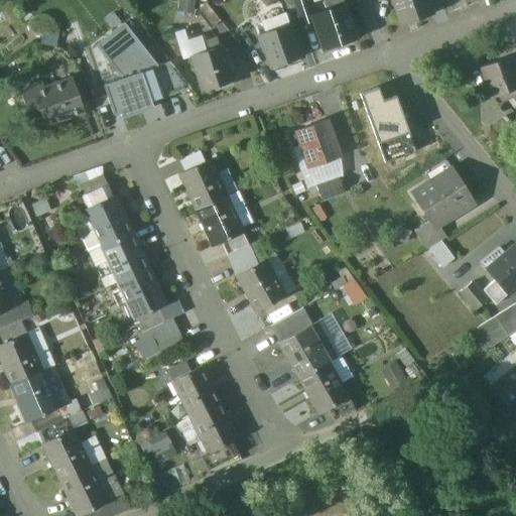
[(233,9),(225,0),(210,0),(207,3),(220,20),(233,9)]
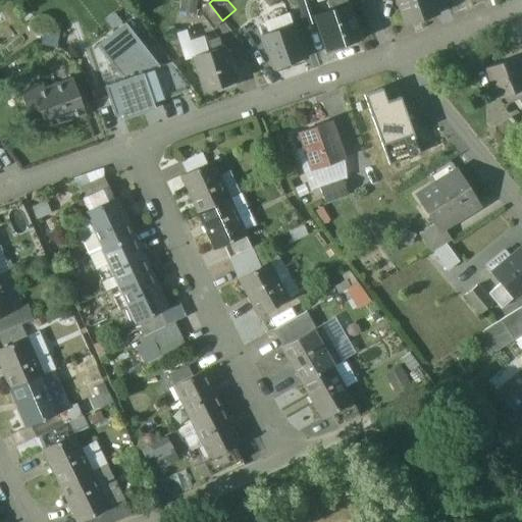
[(245,1),(244,0),(227,0),(236,9),(245,1)]
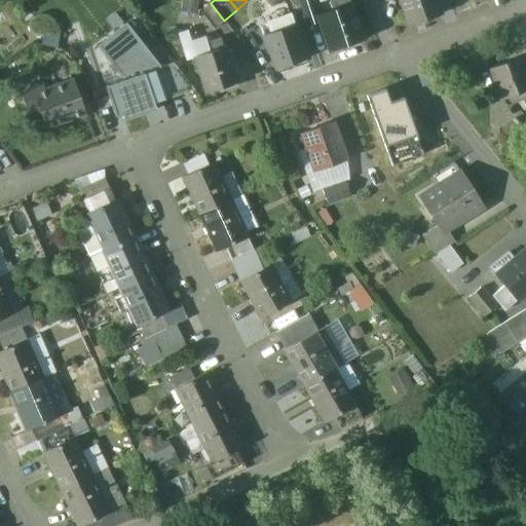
[(313,0),(301,0),(299,1),(308,27),(320,23),(317,15),(318,14),(313,0)]
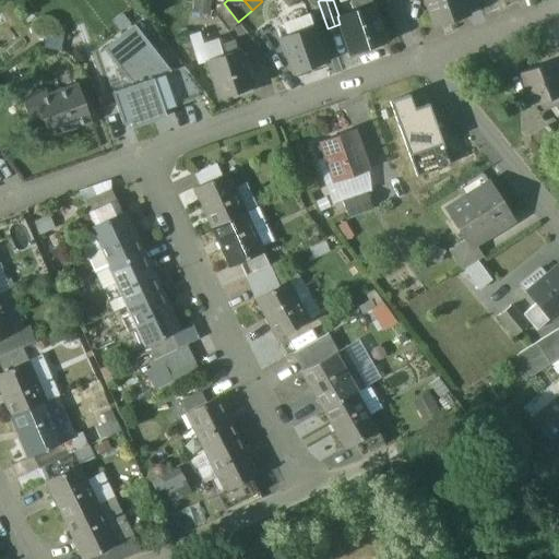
[(385,43),(370,0),(356,0),(352,1),(355,10),(339,15),(337,16),(340,24),(349,55),(385,43)]
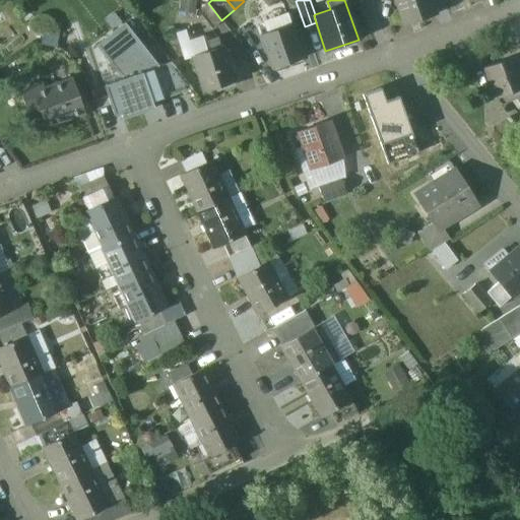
[(430,0),(395,0),(404,25),(436,15),(430,0)]
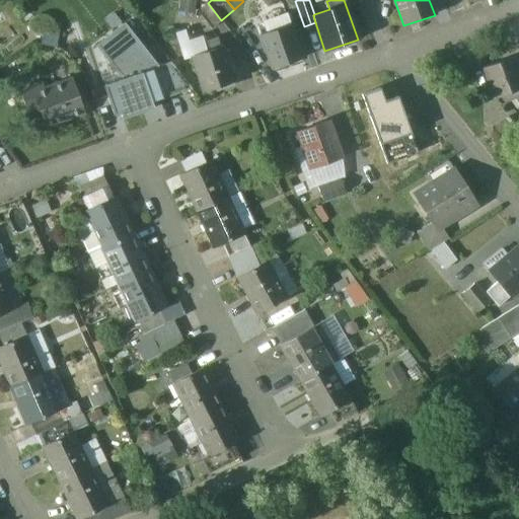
[(221,20),(208,3),(198,10),(212,28),(221,21),(221,20)]
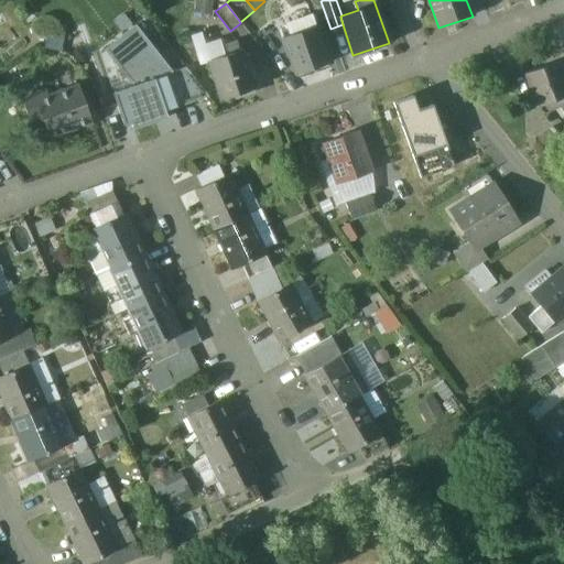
[(134,26),(105,50),(133,86),(154,79),(171,74),(134,26)]
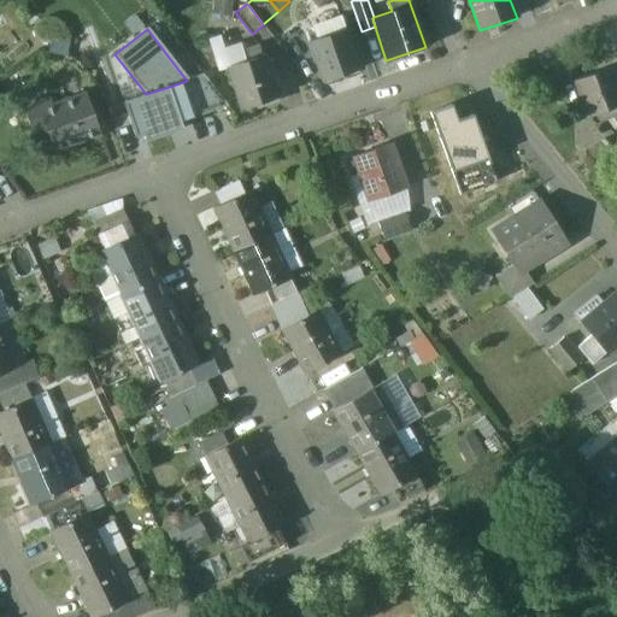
[(346,30),(307,43),(322,83),(359,70),(353,51),(358,48),(354,36),(348,39),(346,30)]
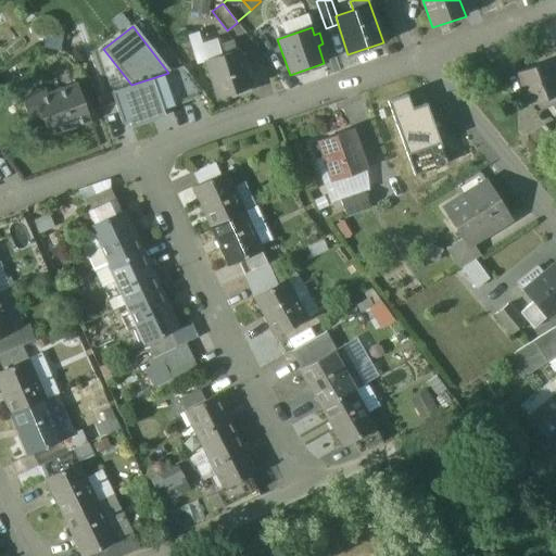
[(205,61),(198,34),(187,37),(196,65),(205,62),(204,61),(205,61)]
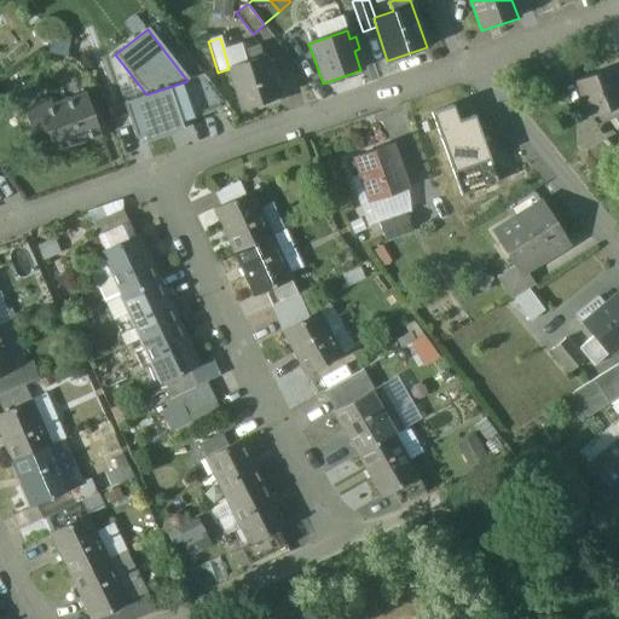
[(229,68),(227,68),(229,69),(241,109),(255,104),(256,108),(279,100),(265,56),(229,68)]
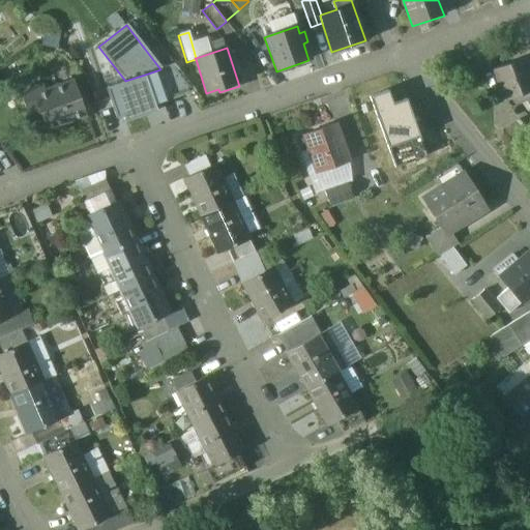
[(529,72),(529,74),(524,57),(493,68),(505,101),(523,95),(529,92),(529,72)]
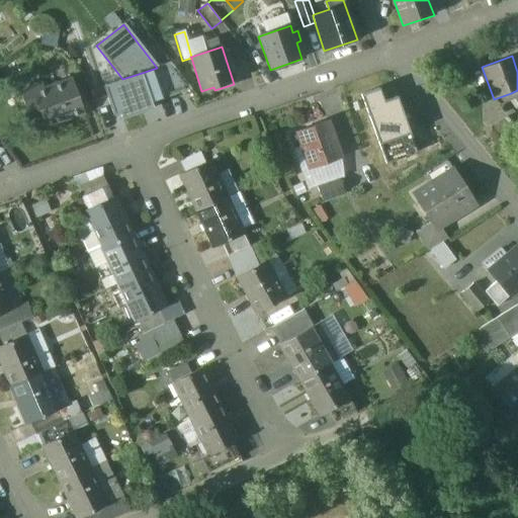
[(157,68),(142,73),(151,102),(191,89),(171,63),(157,68)]
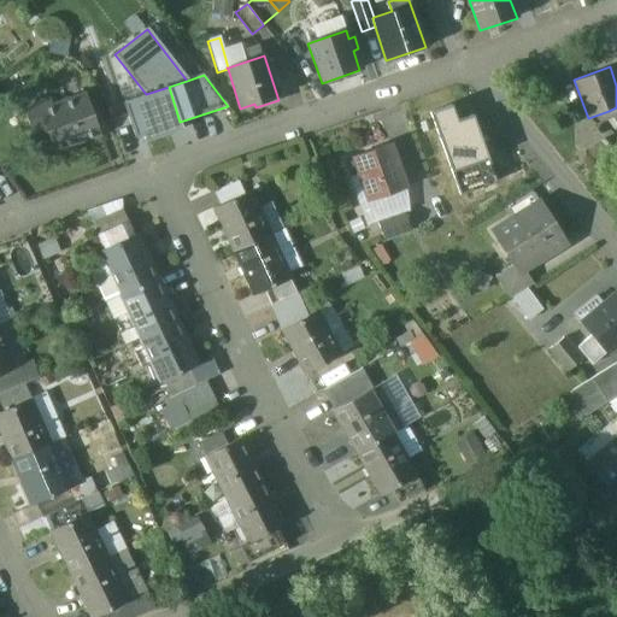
[(180,122),(169,87),(146,94),(124,101),(136,136),(144,134),(146,141),(182,129),(180,122)]
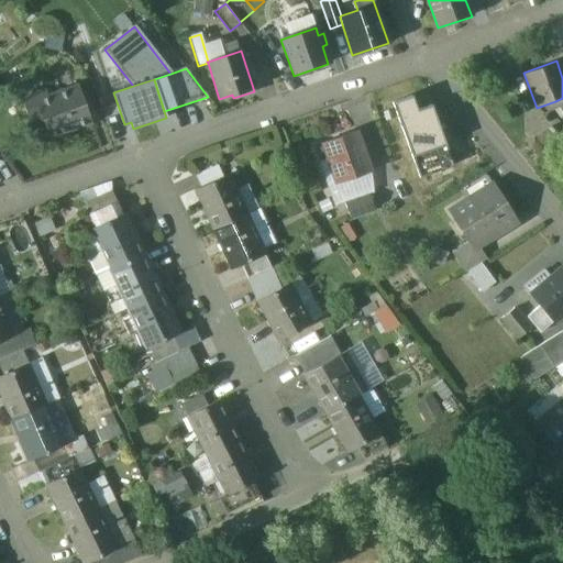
[(77,86),(34,101),(47,138),(90,122),(77,86)]
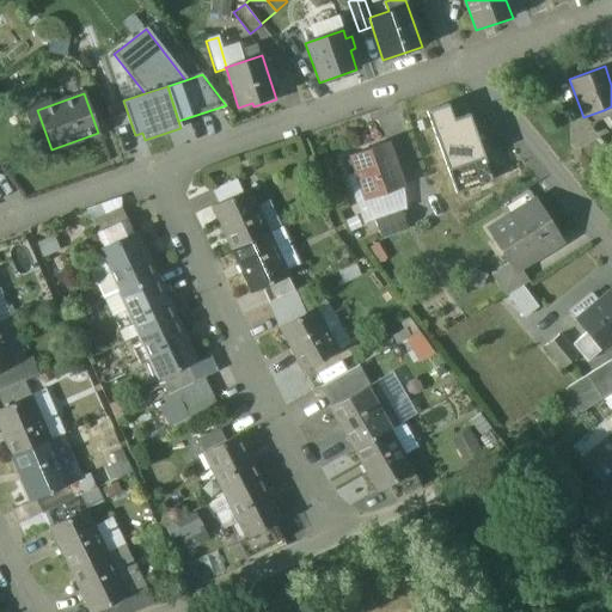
[(483,155),(469,115),(433,127),(448,169),(483,155)]
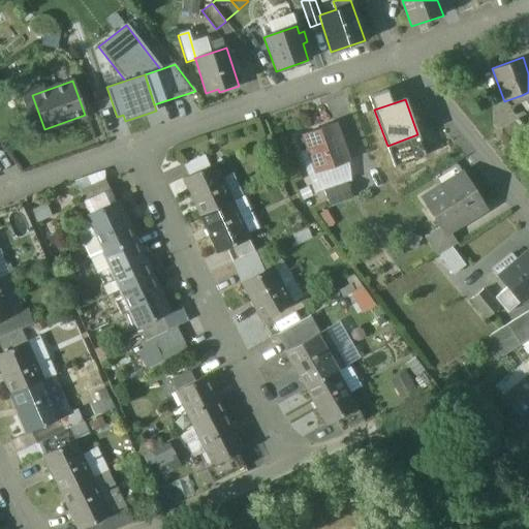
[(335,122),(304,133),(317,170),(348,159),(335,122)]
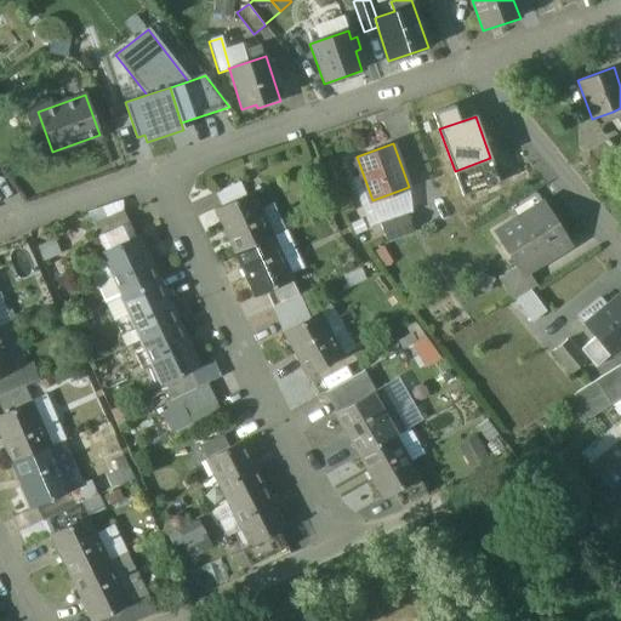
[(239,181),(215,192),(222,205),(245,194),(239,181)]
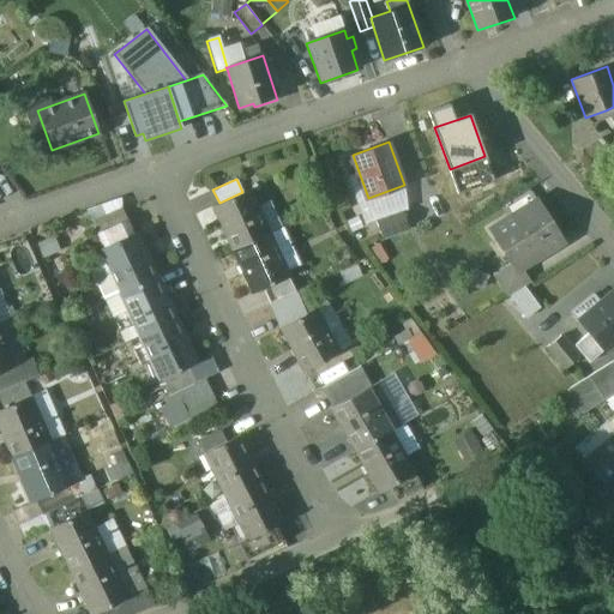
[(485,182),(458,192),(464,209),(491,199),(485,182)]
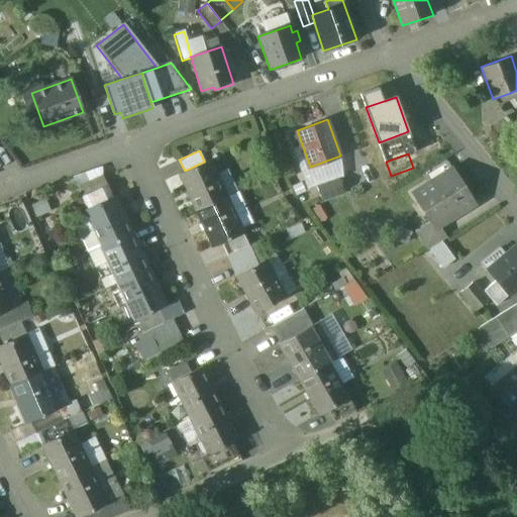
[(185,171),(179,173),(190,197),(191,197),(197,209),(224,197),(215,176),(216,175),(216,174),(209,160),(204,162),(185,171)]
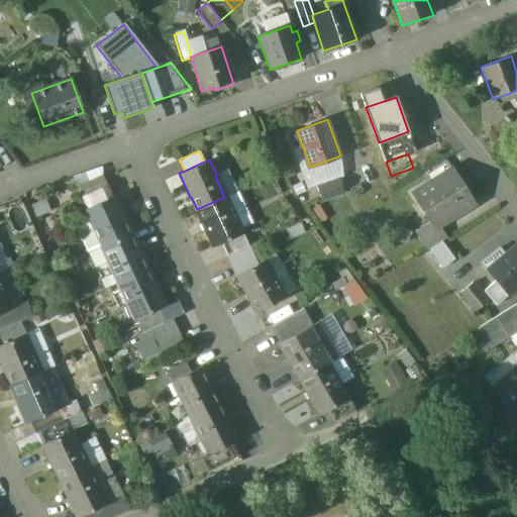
[(226,169),(216,174),(216,175),(215,176),(224,197),(237,191),(226,169)]
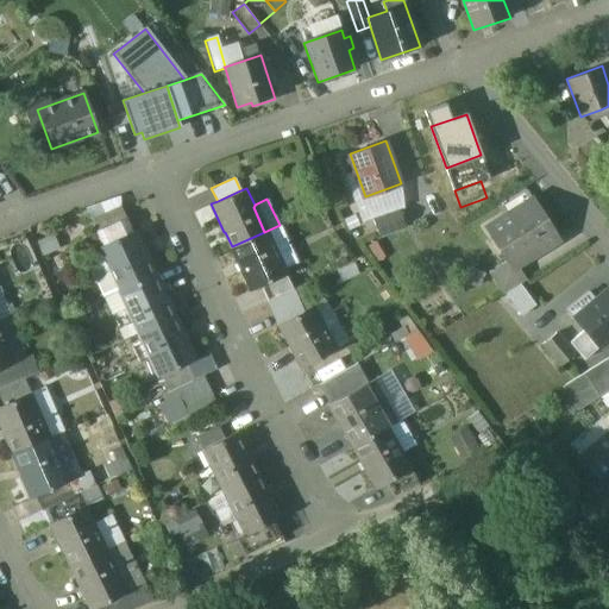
[(534,200),(488,228),(508,262),(513,269),(516,267),(559,239),(534,200)]
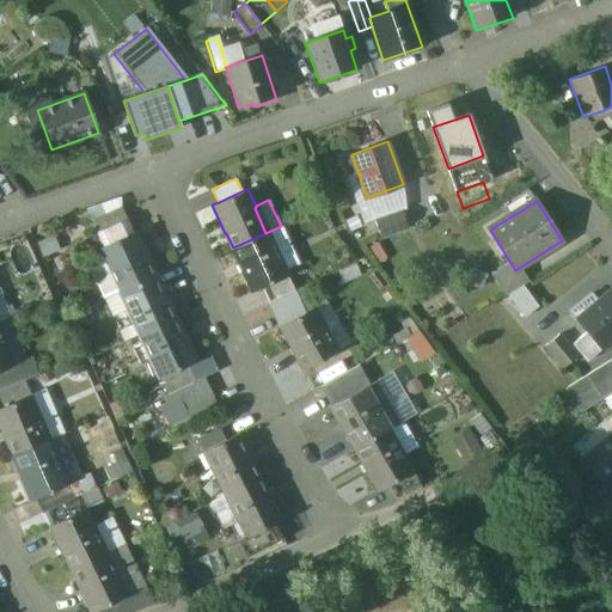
[(121,208),(91,222),(103,249),(134,234),(121,208)]
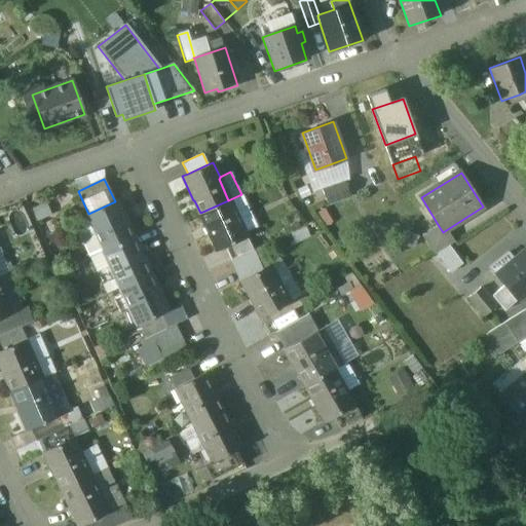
[(345,181),(323,189),(328,202),(350,195),(345,181)]
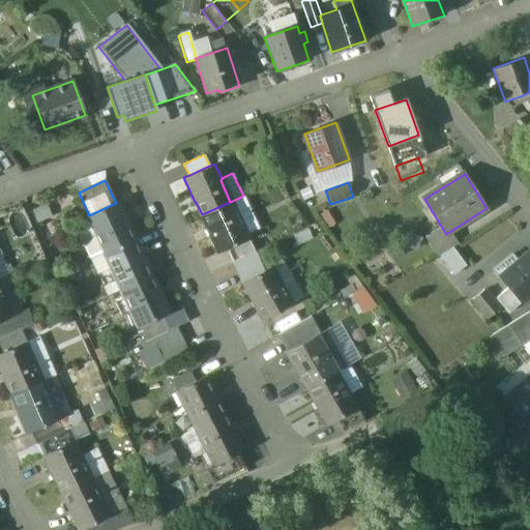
[(230,202),(202,214),(208,228),(208,229),(218,252),(227,248),(248,238),(242,224),(240,225),(230,202)]
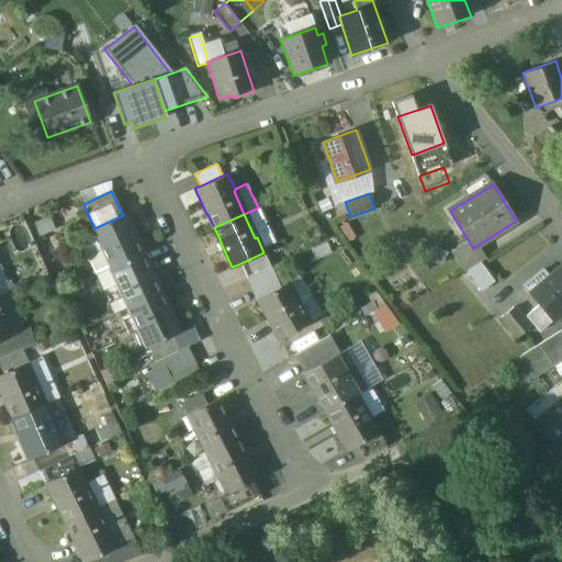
[(135,239),(124,215),(123,215),(94,228),(91,231),(99,245),(100,245),(111,268),(142,254),(135,239)]
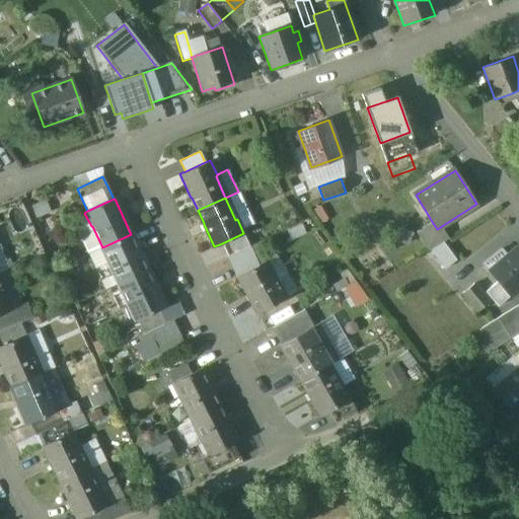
[(91,226),(84,213),(75,217),(92,252),(101,248),(102,247),(92,226),(91,226)]
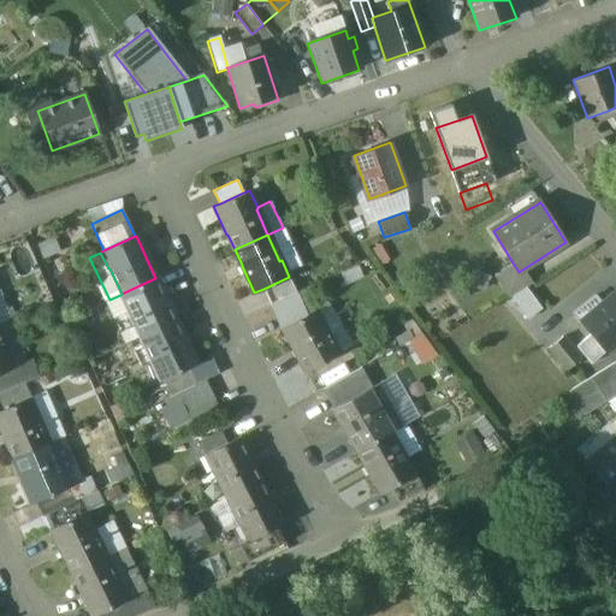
[(522,270),(519,272),(514,265),(495,274),(509,296),(526,286),(532,283),(522,270)]
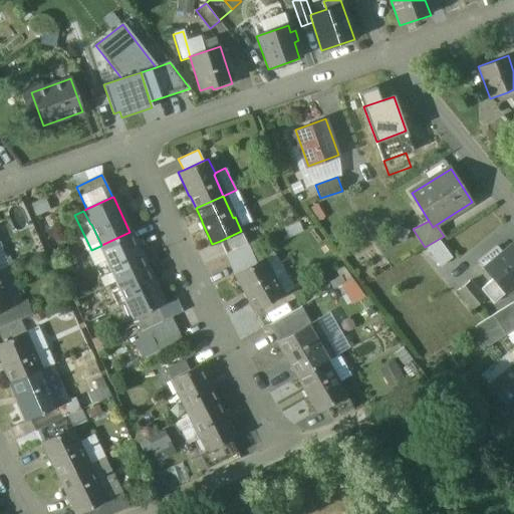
[(241,231),(220,241),(225,254),(247,244),(241,231)]
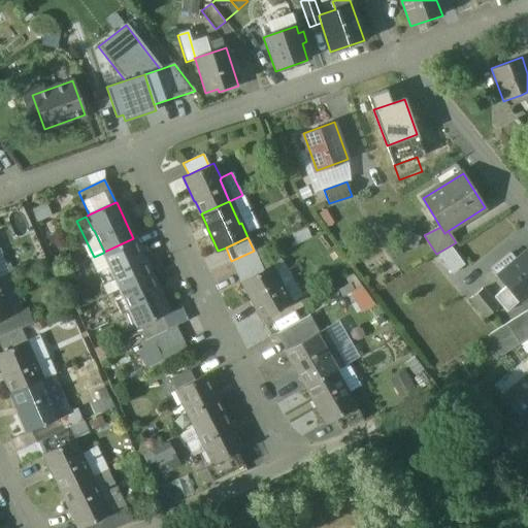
[(144,262),(134,238),(133,238),(104,252),(103,253),(109,266),(111,266),(122,289),(151,275),(144,262)]
